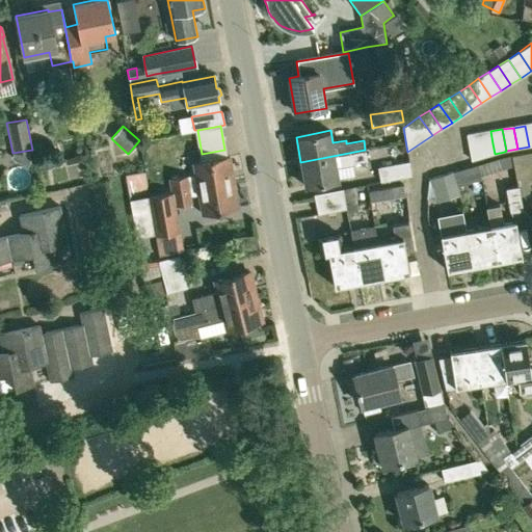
[(493,143),(490,131),(468,135),(470,147),(493,143)]
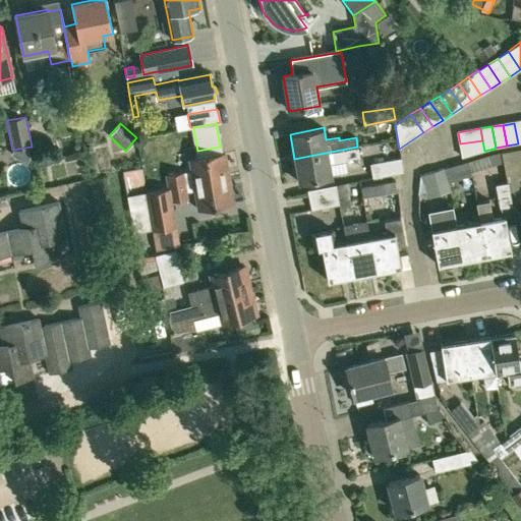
[(484,151),(482,140),(460,143),(463,157),(484,151)]
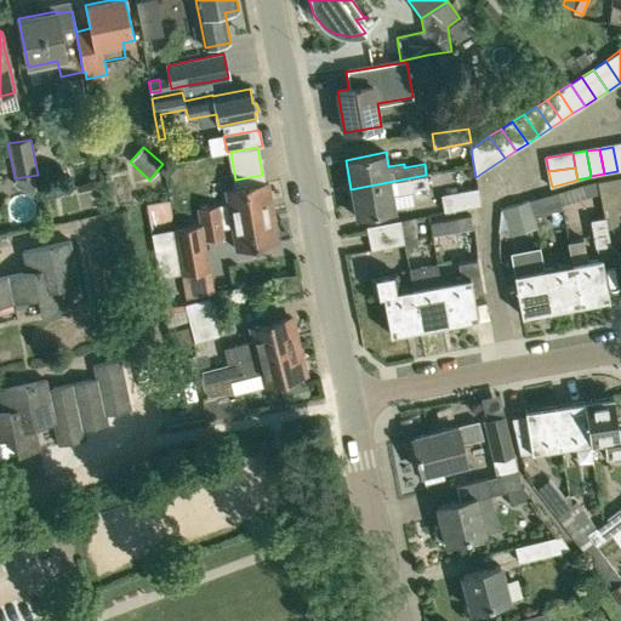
[(426,175),(351,189),(355,217),(396,210),(393,194),(414,191),(412,189),(428,187),(426,175)]
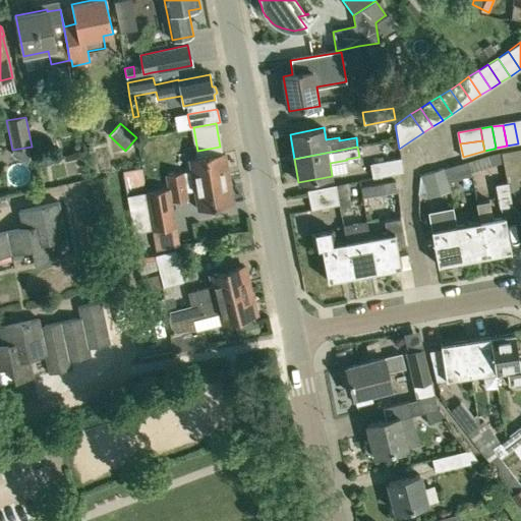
[(520,148),(501,152),(506,176),(520,173),(520,148)]
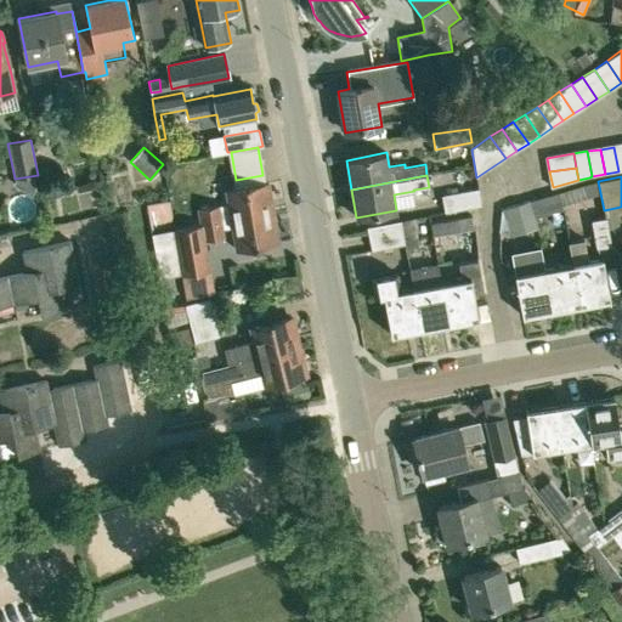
[(267,184),(225,191),(230,214),(221,215),(219,207),(199,210),(202,225),(272,213),(270,199),(272,198),(271,188),(269,188),(267,184)]
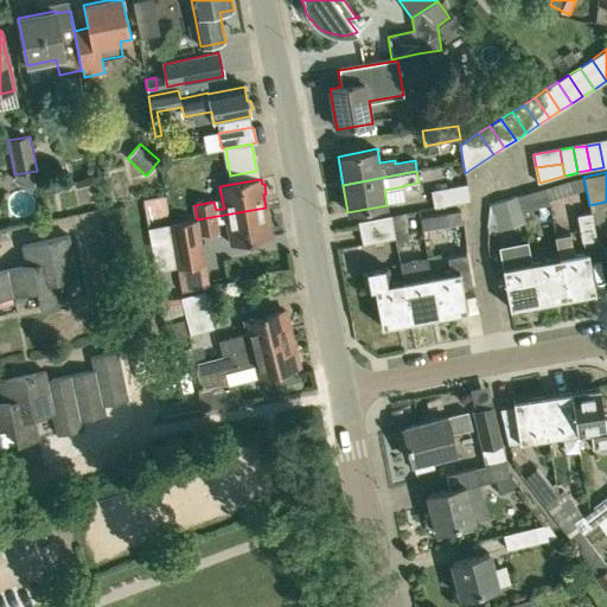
[(568,180),(545,187),(550,200),(573,193),(568,180)]
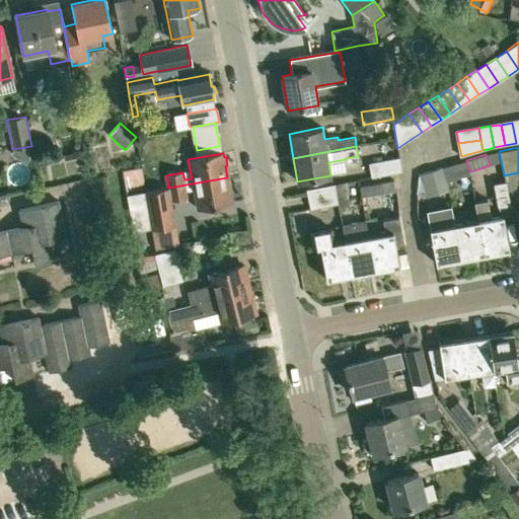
[(399,157),(368,163),(371,176),(401,171),(399,157)]
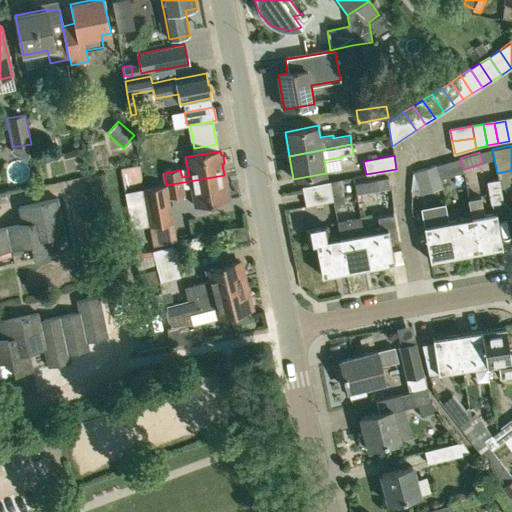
[(460,158),(438,164),(441,176),(464,169),(460,158)]
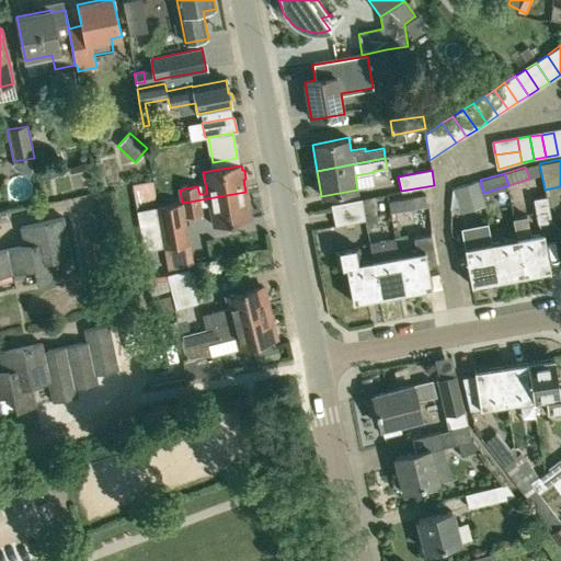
[(150,180),(134,184),(137,198),(155,194),(150,180)]
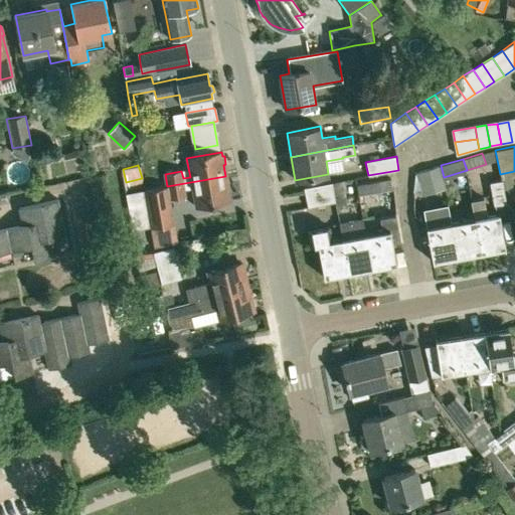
[(415,173),(421,195),(446,188),(443,177),(444,177),(441,165),(415,173)]
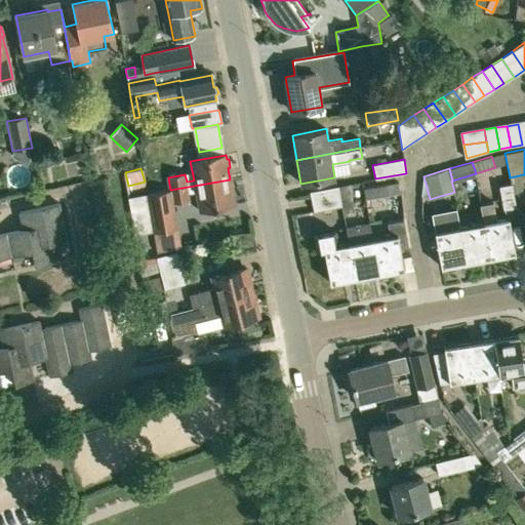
[(230,179),(170,190),(147,194),(153,231),(176,227),(172,203),(190,200),(189,193),(195,192),(199,211),(234,205),(234,201),(236,199),(234,192),(232,191),(230,179)]
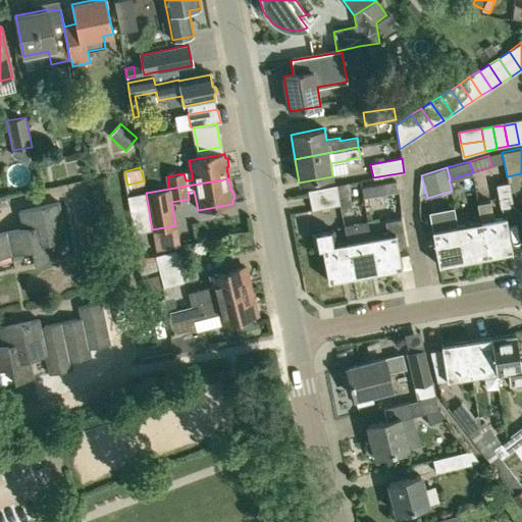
[(396,180),(361,188),(363,199),(398,193),(396,180)]
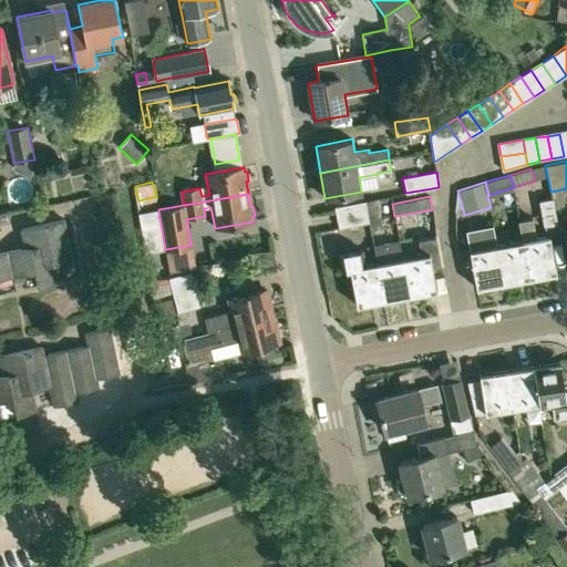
[(366,200),(370,227),(382,225),(377,198),(366,200)]
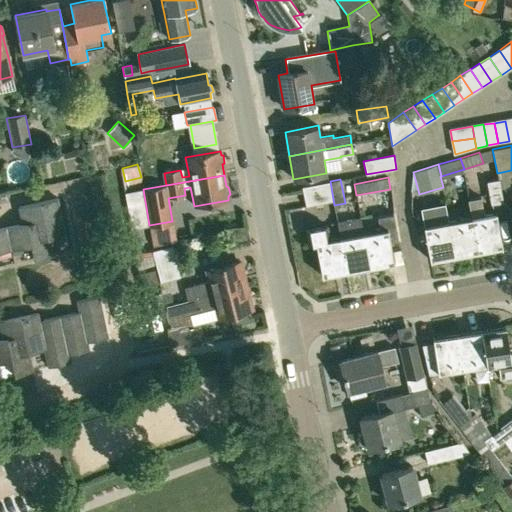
[(503,202),(499,179),(486,181),(491,205),(503,202)]
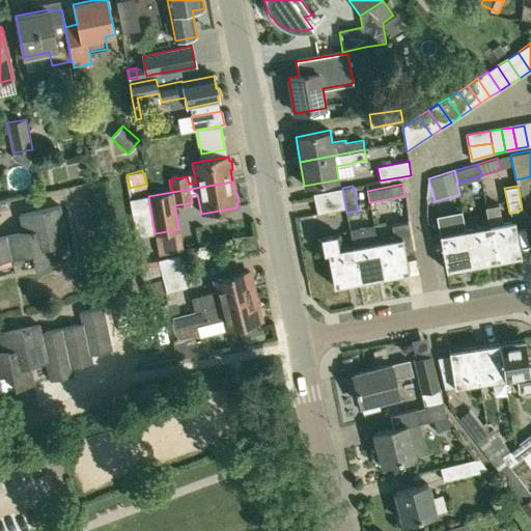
[(342,188),(341,188),(313,194),(317,214),(345,208),(345,213),(346,213),(342,188)]
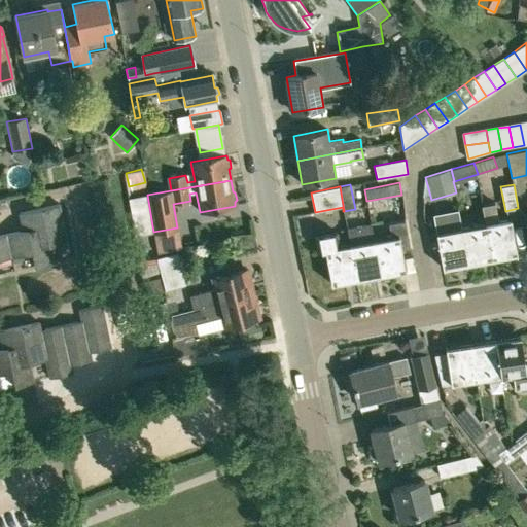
[(495,203),(484,205),(487,222),(493,258),(518,254),(511,218),(498,220),(495,203)]
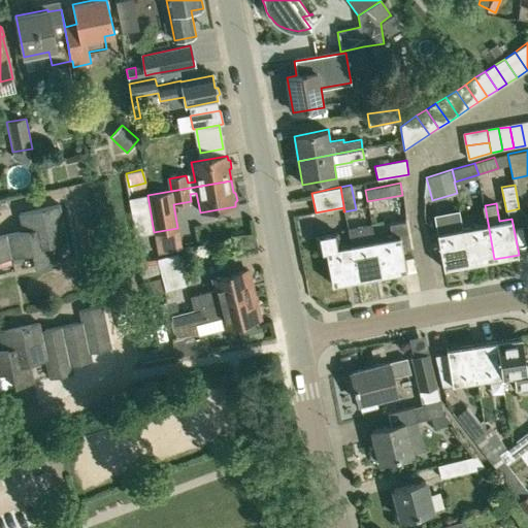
[(45,226),(50,244),(67,241),(59,204),(20,212),(24,230),(45,226)]
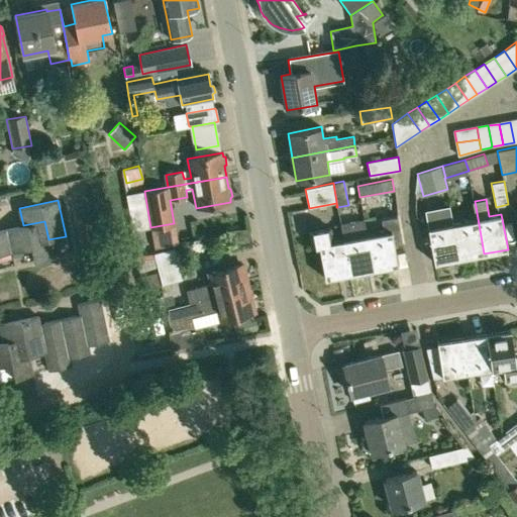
[(382,231),(367,234),(373,269),(396,265),(393,246),(401,245),(396,215),(380,218),(382,231)]
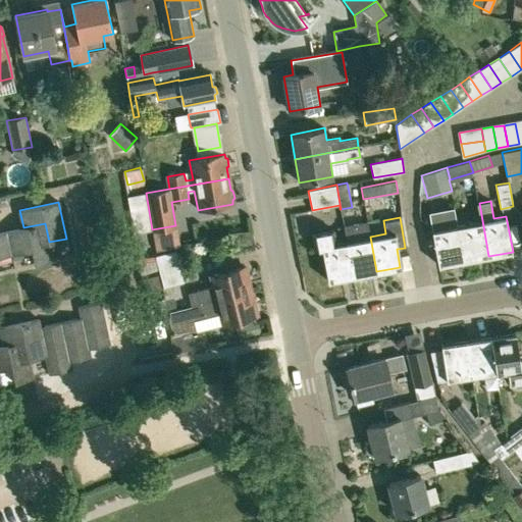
[(482,220),(458,225),(461,241),(464,260),(488,256),(482,220)]
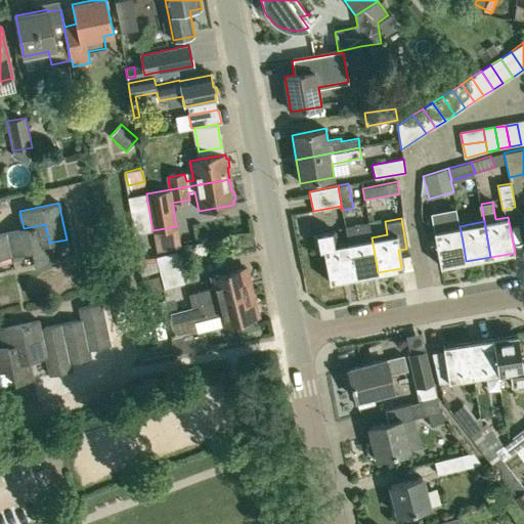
[(372,237),(369,237),(367,222),(345,226),(347,242),(353,276),(378,272),(372,237)]
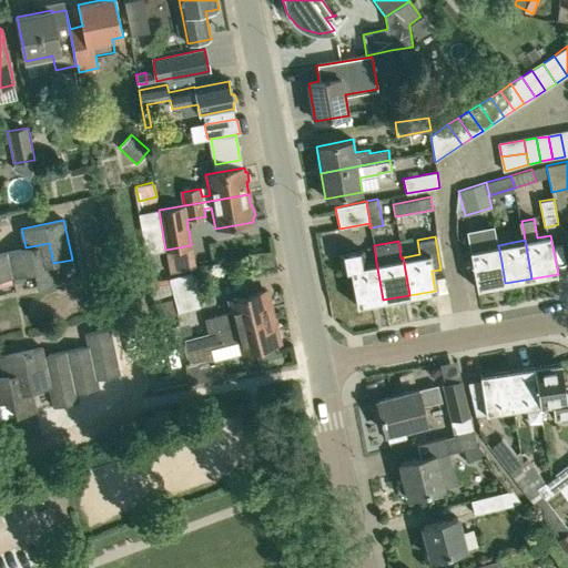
[(49,243),(26,247),(7,252),(12,277),(34,272),(38,287),(58,284),(53,263),(49,243)]
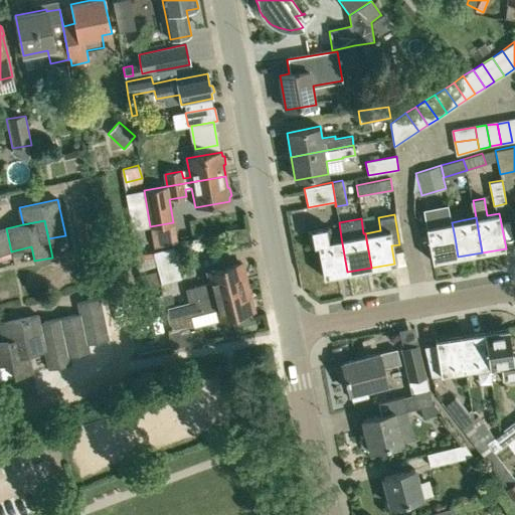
[(426,226),(433,262),(458,256),(455,237),(452,222),(426,226)]
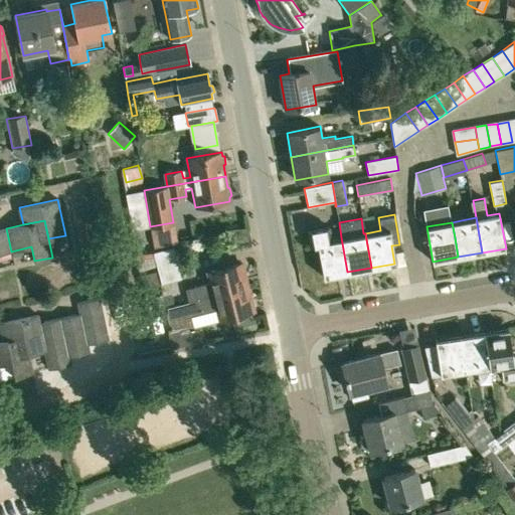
[(347,272),(341,237),(331,239),(329,225),(309,228),(312,243),(317,242),(323,276),(347,272)]
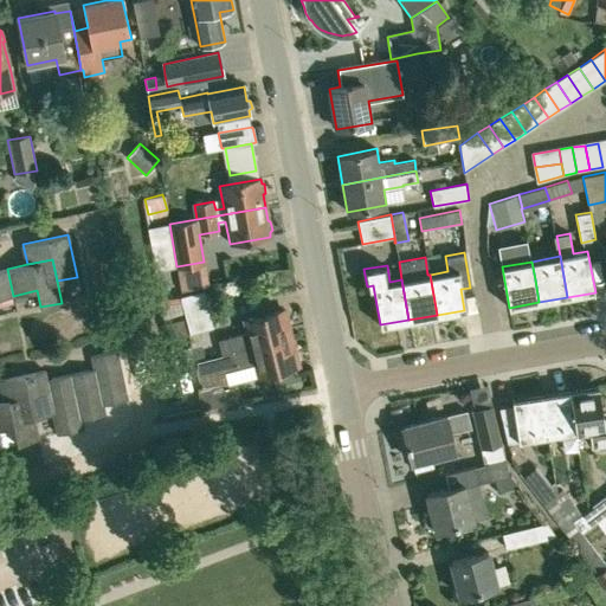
[(7,269),(0,270),(0,298),(13,296),(7,269)]
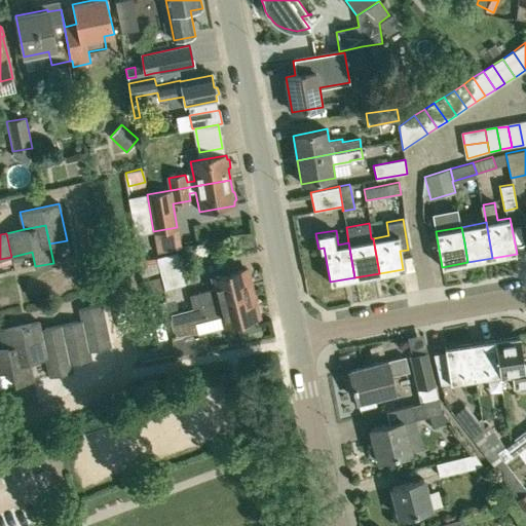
[(164,290),(184,285),(176,253),(156,258),(164,290)]
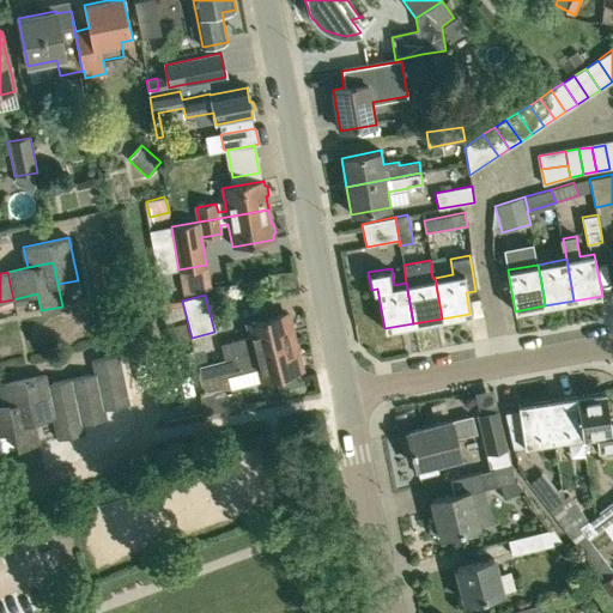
[(224,359),(293,341),(290,328),(292,327),(290,317),(287,316),(286,313),(246,322),(249,337),(220,344),(224,359)]
